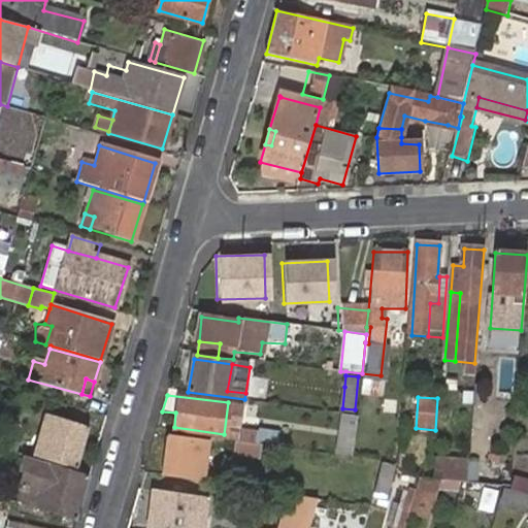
[(337,455),(355,457),(358,415),(342,413),(337,455)]
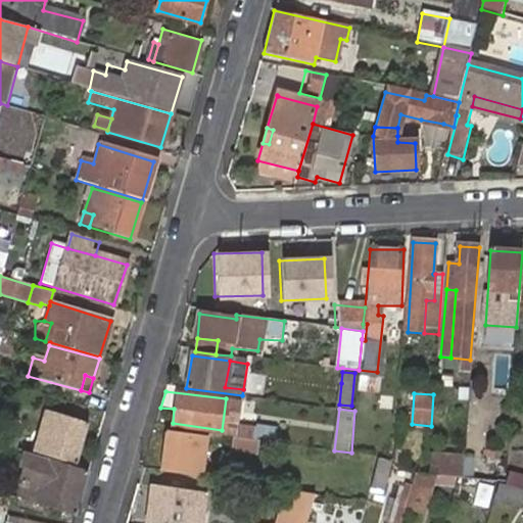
[(47,413),(36,453),(77,464),(88,423),(47,413)]
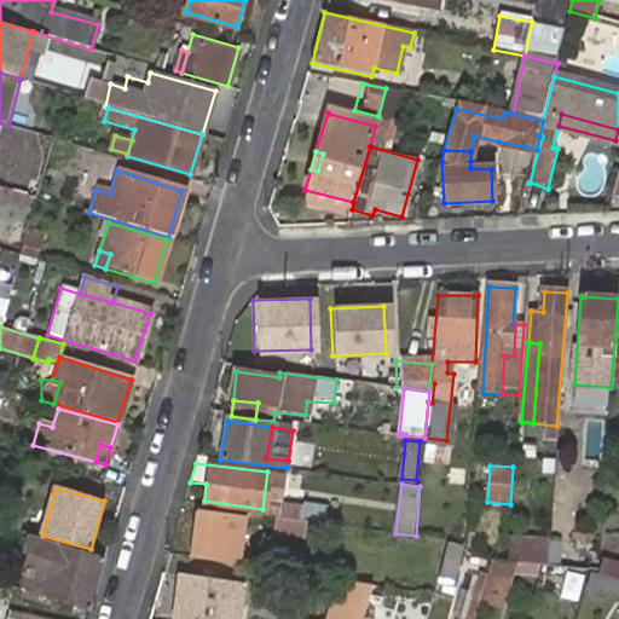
[(272,503),(270,515),(278,516),(300,520),(301,516),(302,507),(272,503)]
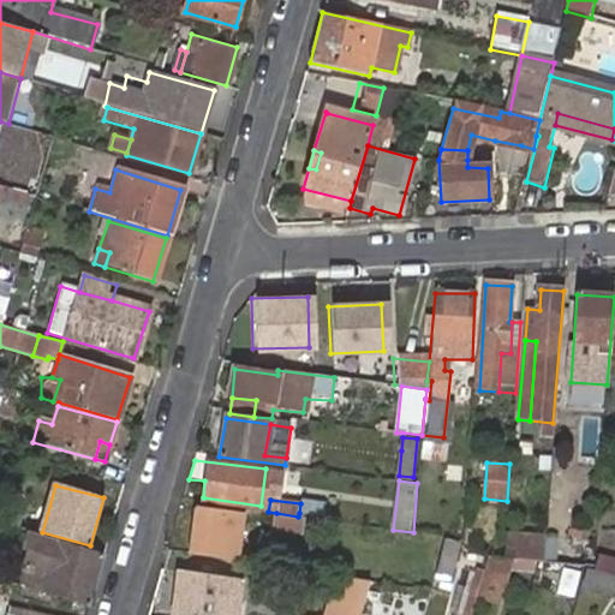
[(302,500),(300,503),(299,513),(330,515),(333,502),(302,500)]
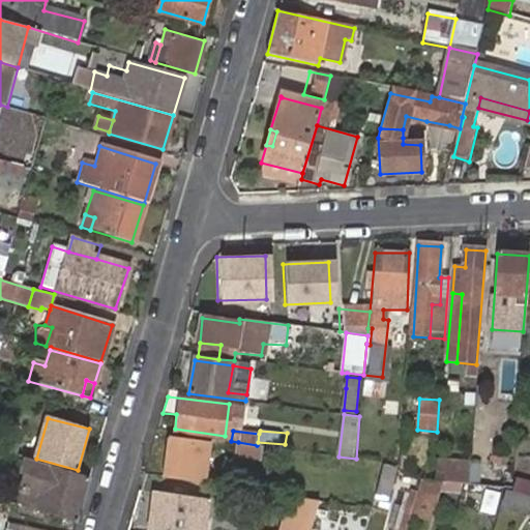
[(204,481),(209,445),(167,439),(162,476),(204,481)]
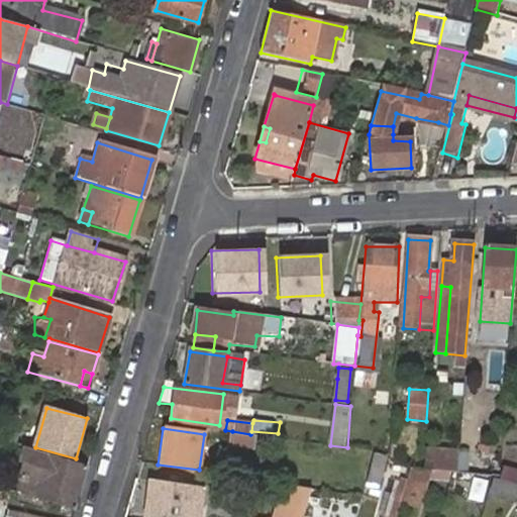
[(252,446),(253,434),(250,434),(232,431),(230,443),(252,446)]
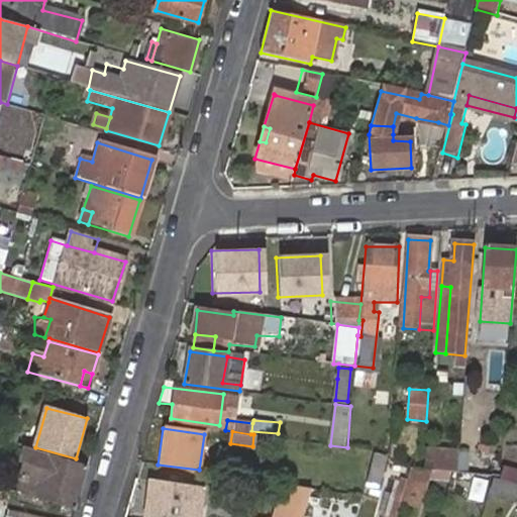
[(76,510),(88,464),(24,447),(20,460),(24,461),(19,480),(36,484),(32,497),(76,510)]
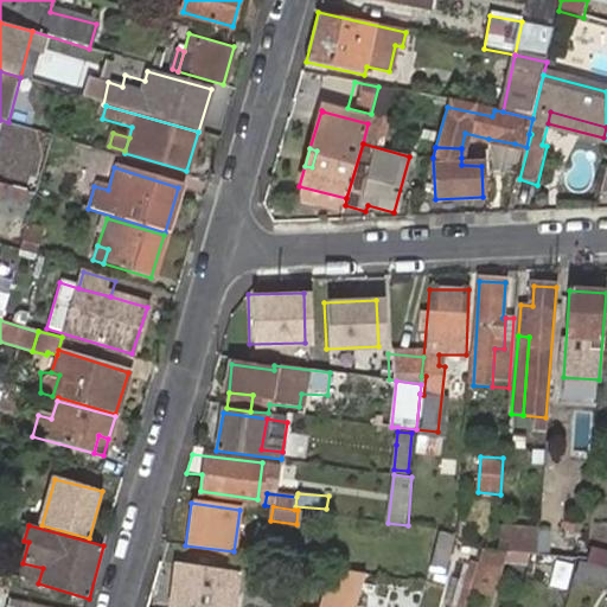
[(496,551),(505,551),(531,554),(537,555),(540,531),(497,529),(496,551)]
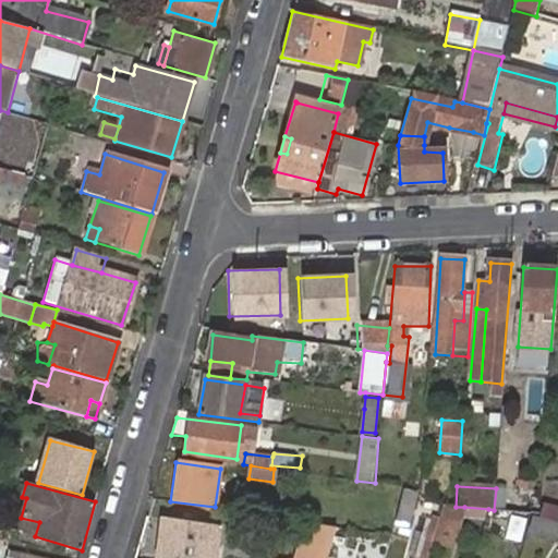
[(411,529),(417,504),(422,488),(408,487),(396,524),(411,529)]
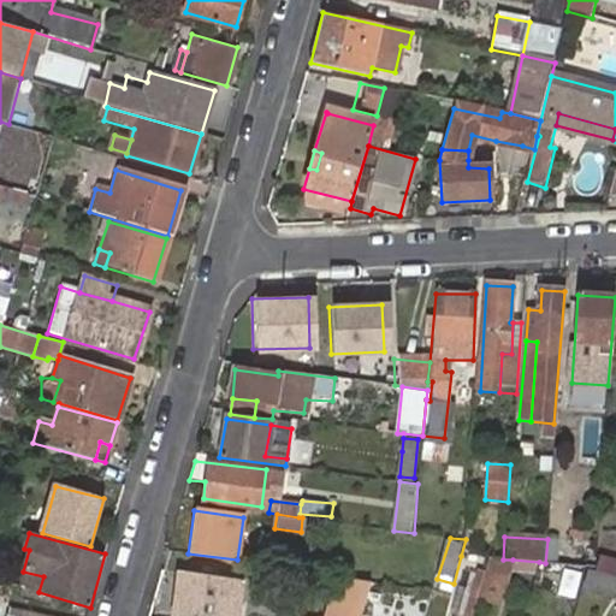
[(277,549),(273,568),(298,573),(303,545),(291,544),(291,550),(277,549)]
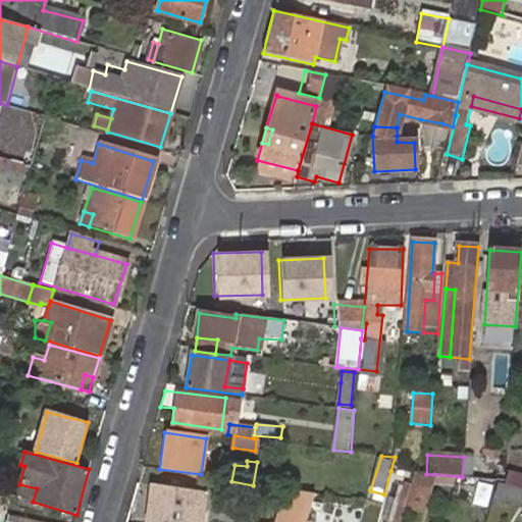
[(420,473),(416,485),(429,488),(434,474),(426,474),(420,473)]
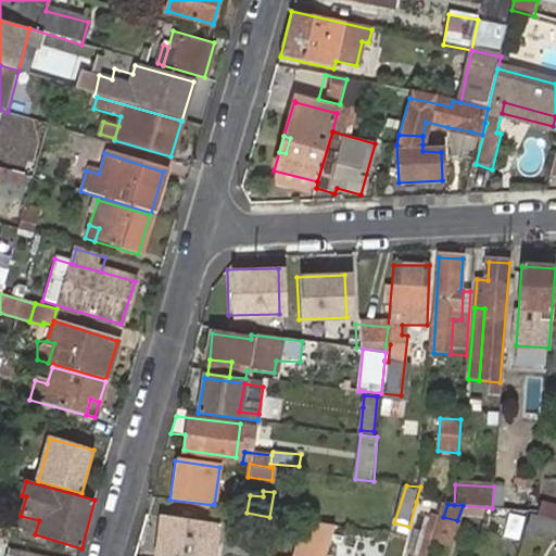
[(199,555),(201,544),(217,547),(220,525),(165,516),(158,555),(199,555)]
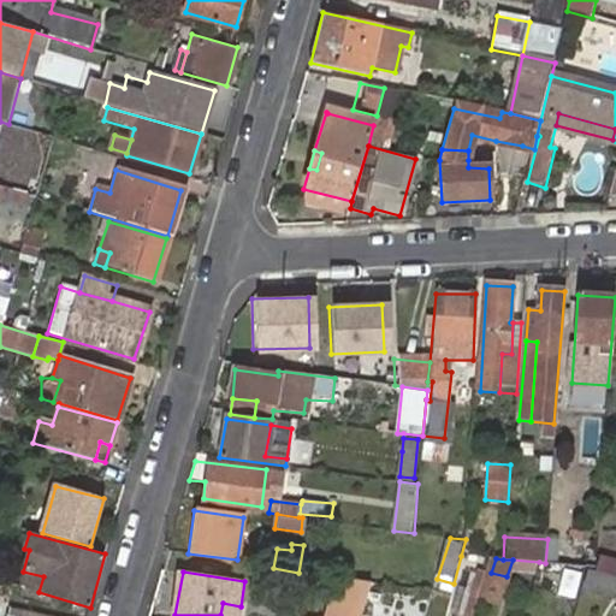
[(463,615),(473,615),(486,575),(478,573),(463,615)]
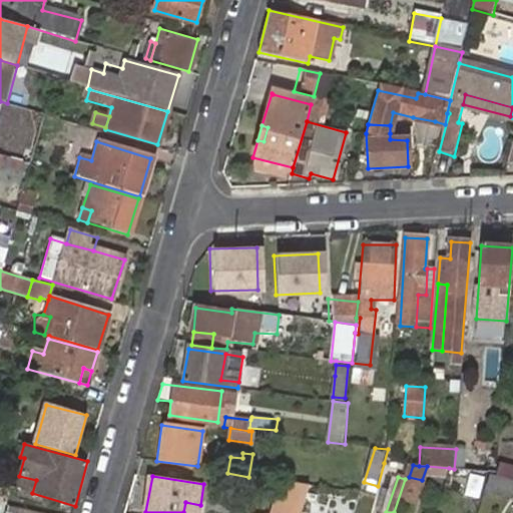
[(422,480),(409,477),(401,501),(413,504),(422,480)]
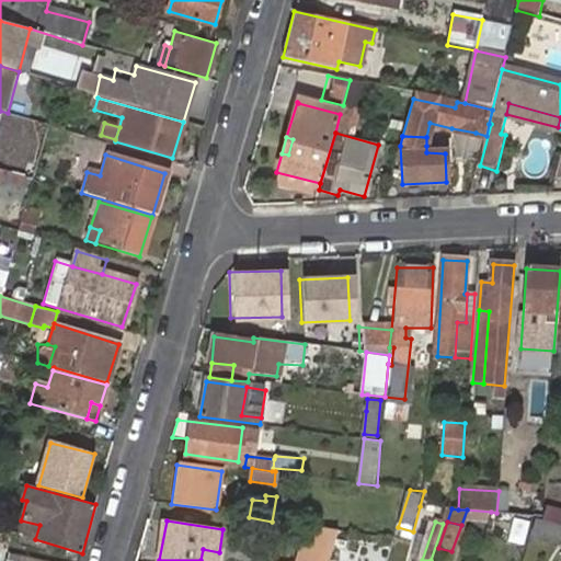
[(560,536),(560,530),(538,525),(534,538),(558,546),(560,536)]
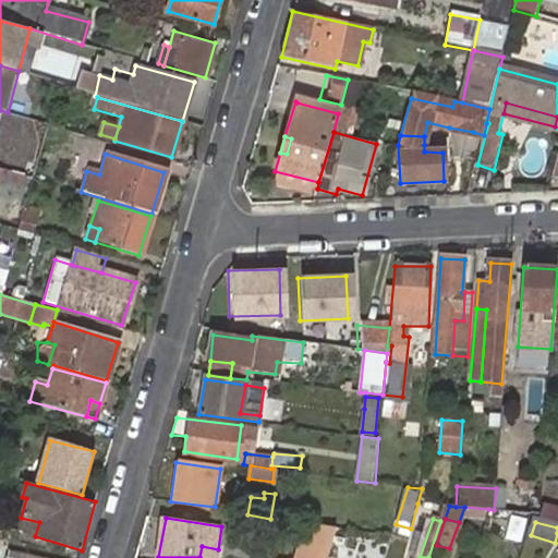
[(327,557),(337,528),(311,523),(299,557),(327,557)]
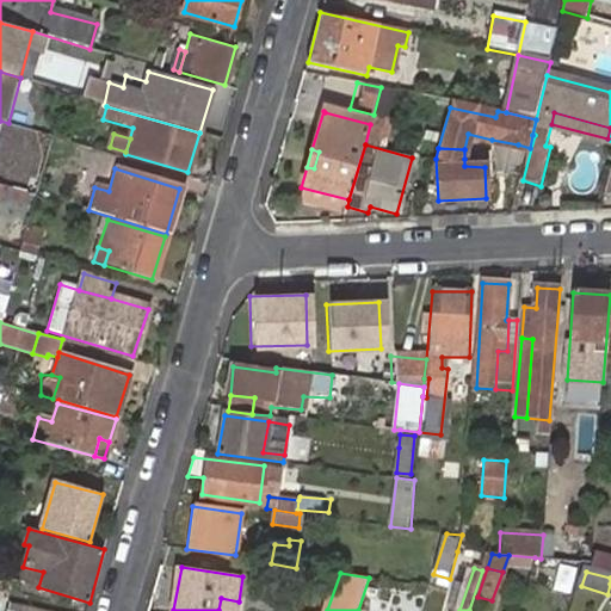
[(218,610),(236,610),(239,602),(221,598),(218,610)]
